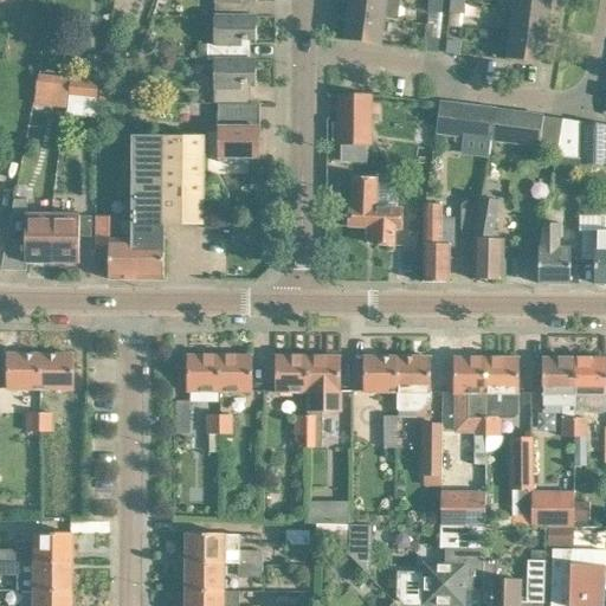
[(214,0),(214,15),(246,15),(246,0),(214,0)]
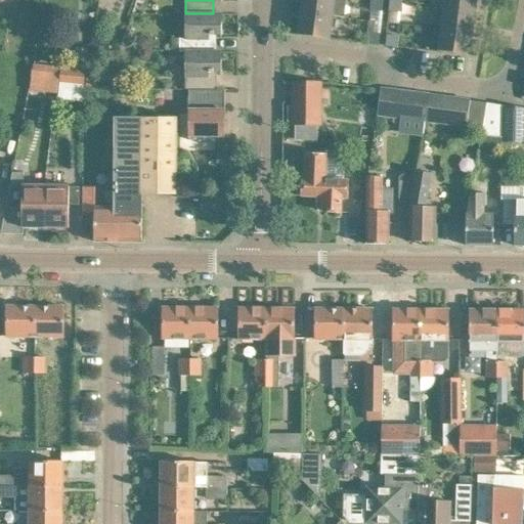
[(302,0),(301,12),(332,16),(334,0),(302,0)]
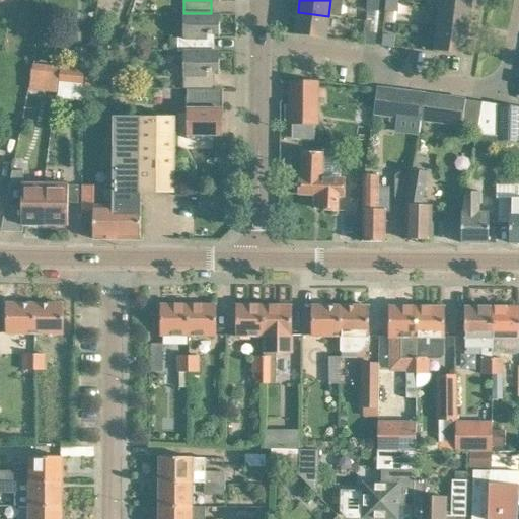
[(379,0),(375,0),(367,0),(367,10),(378,11),(379,0)]
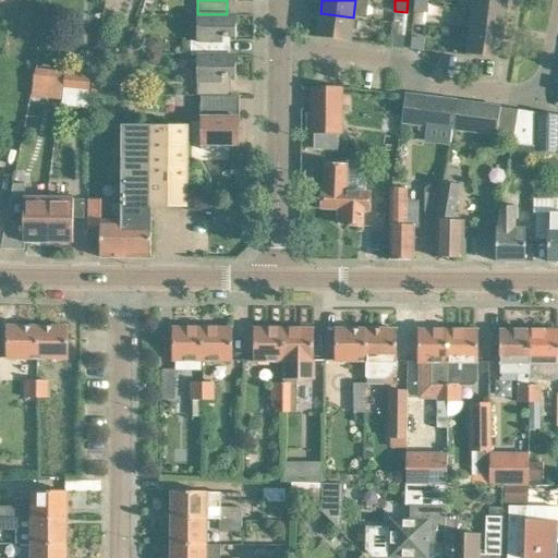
[(427,1),(417,0),(414,0),(413,12),(426,13),(427,1)]
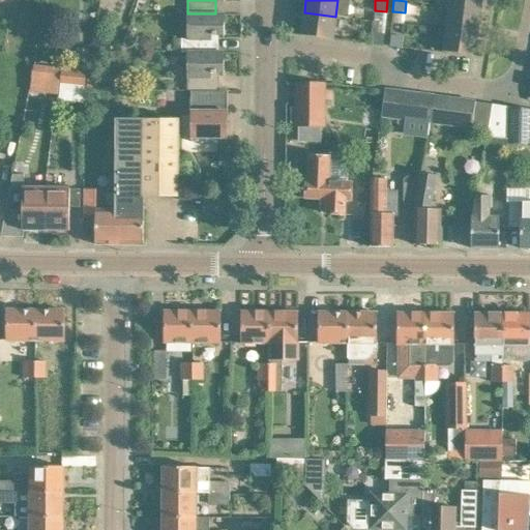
[(449,0),(449,6),(480,10),(481,0),(449,0)]
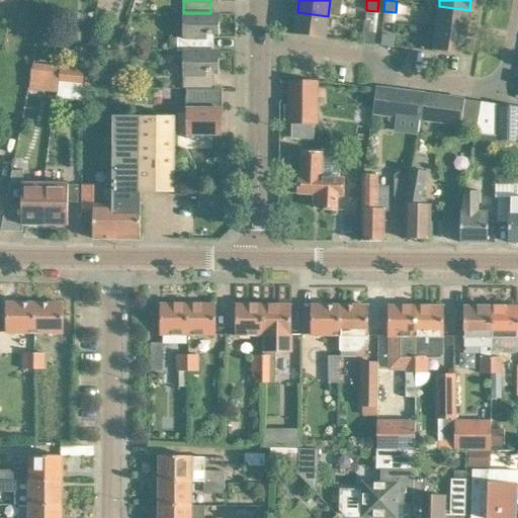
[(439,6),(436,28),(466,32),(469,10),(439,6)]
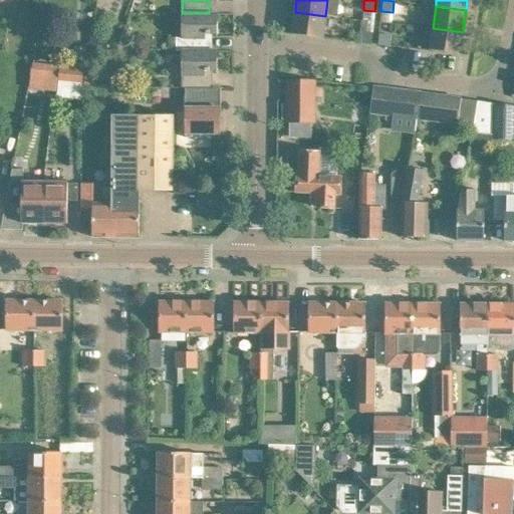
[(325,16),(295,12),(292,34),(323,38),(325,16)]
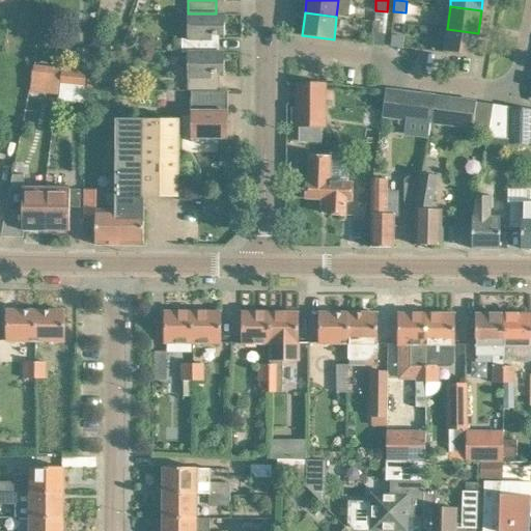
[(182,53),(188,53),(188,52),(216,52),(216,35),(224,35),(224,14),(216,14),(188,14),(188,39),(182,39),(182,53)]
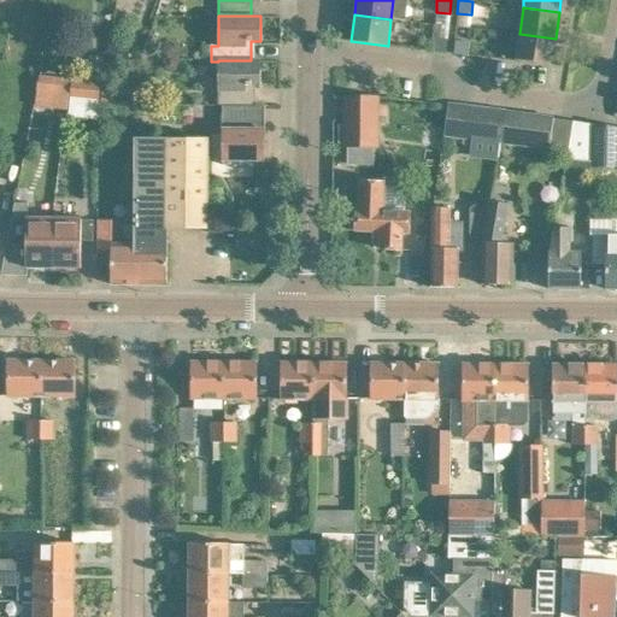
[(556,39),(519,34),(516,60),(553,65),(556,39)]
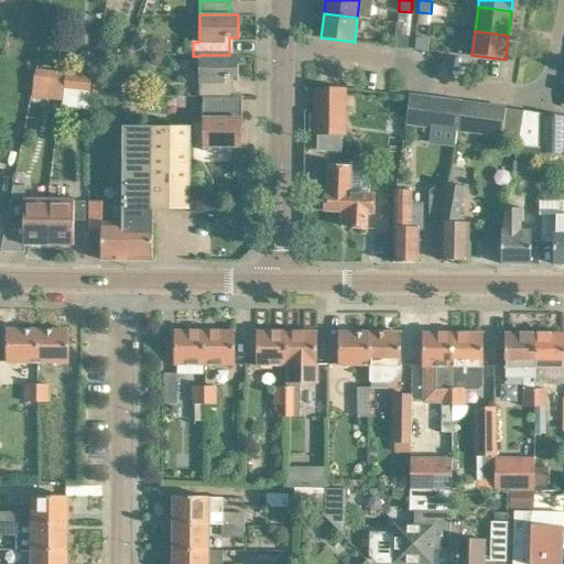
[(396,47),(408,49),(409,38),(397,35),(396,47)]
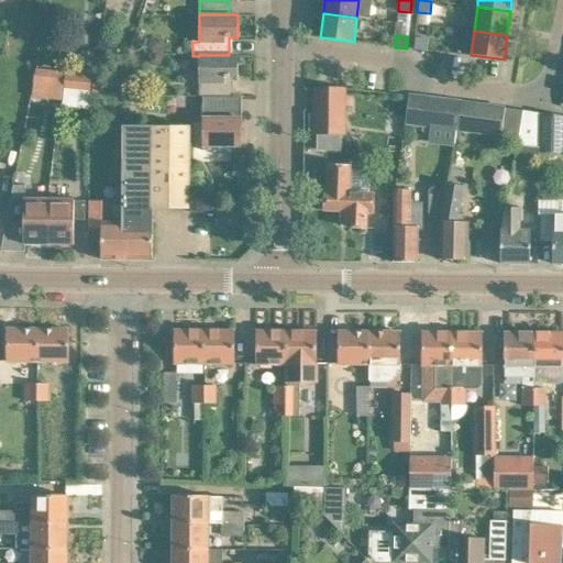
[(414,50),(424,51),(426,51),(428,40),(416,37),(414,50)]
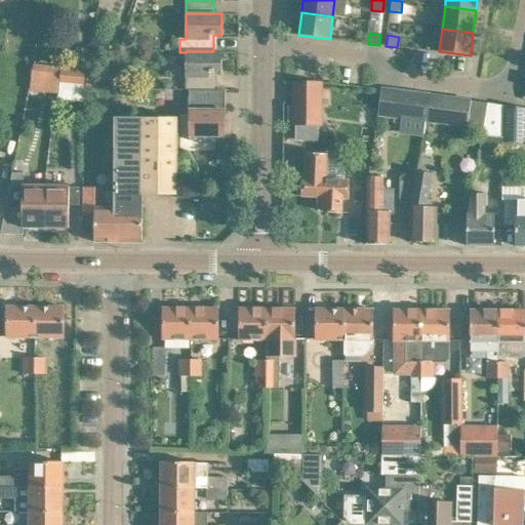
[(123,39),(120,48),(130,51),(133,42),(123,39)]
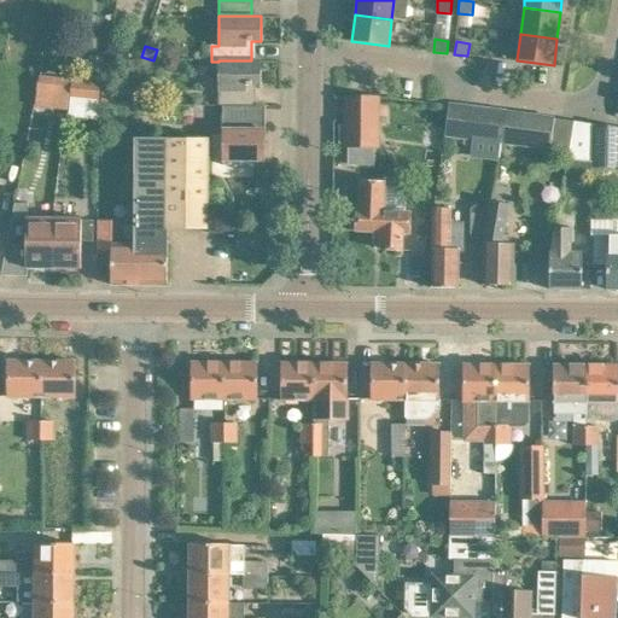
[(91,56),(87,79),(103,82),(106,59),(91,56)]
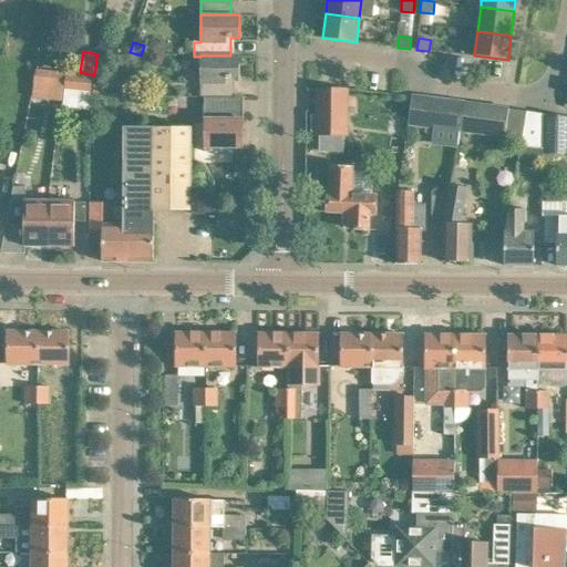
[(200,98),(204,98),(230,98),(230,96),(230,79),(239,79),(239,55),(230,55),(200,55),(200,57),(200,98)]
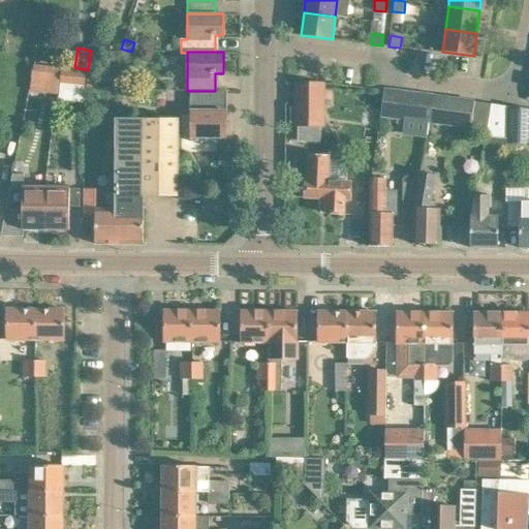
[(32,80),(59,83),(61,68),(34,65),(32,80)]
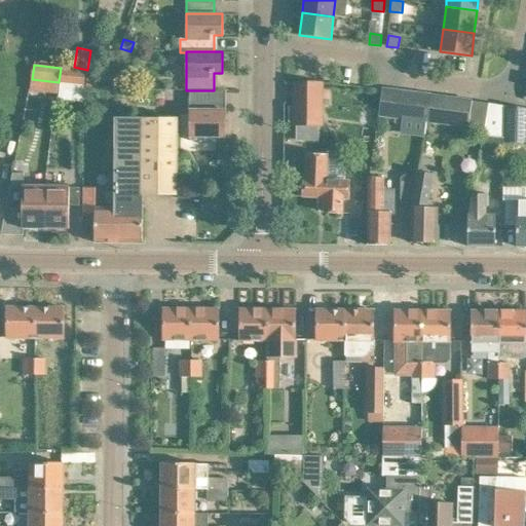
[(83,74),(63,71),(61,84),(82,86),(83,74)]
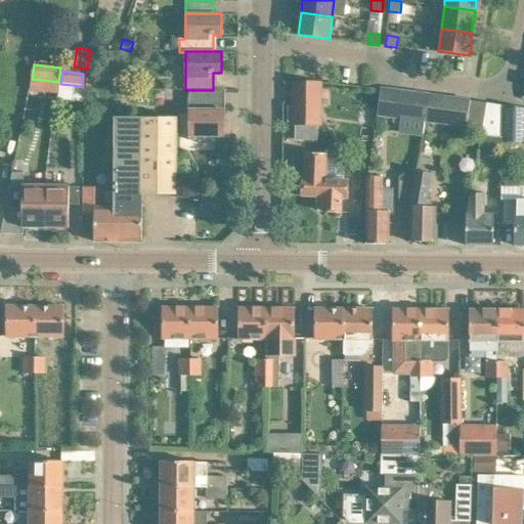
[(293,83),(292,125),(320,125),(320,83),(293,83)]
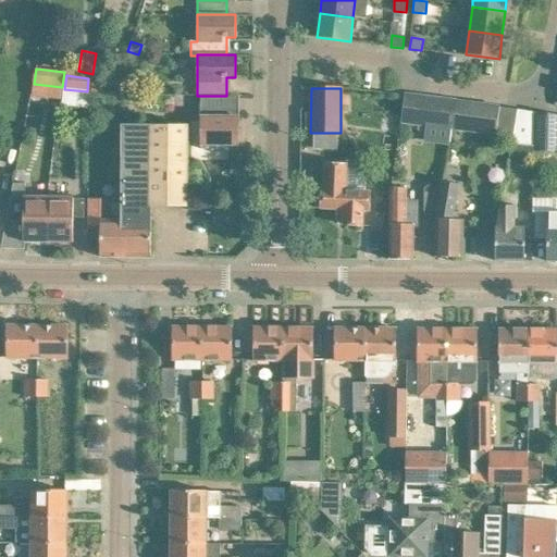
[(226,96),(200,96),(200,149),(202,149),(202,145),(236,145),(236,149),(238,149),(239,96),(230,96),(230,95),(226,95),(226,96)]
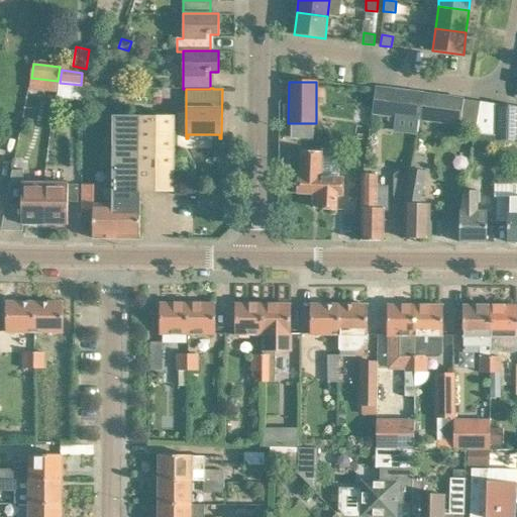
[(418,123),(423,95),(398,91),(376,89),(372,117),(418,123)]
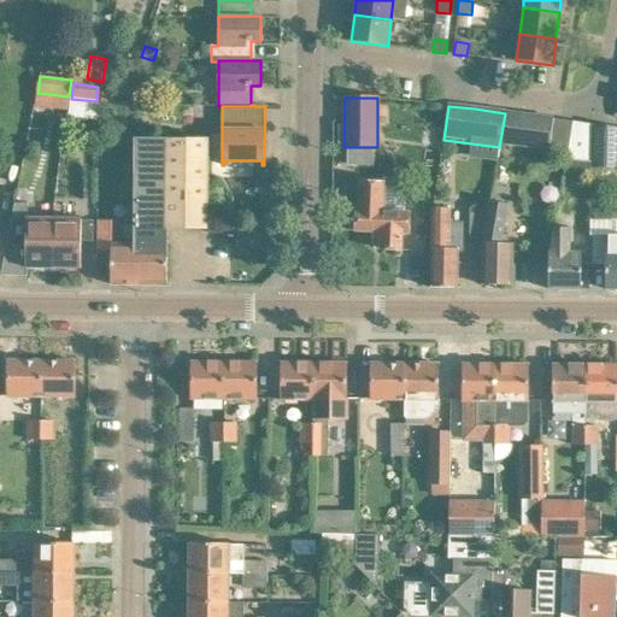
[(564,156),(569,121),(560,121),(505,113),(499,147),(551,154),(564,156)]
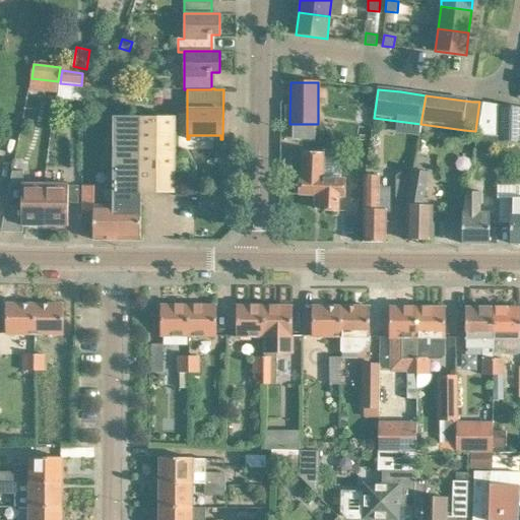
[(99,99),(84,99),(84,111),(99,111),(99,99)]
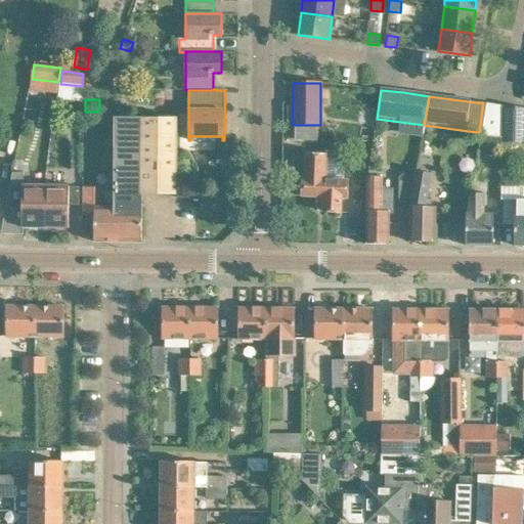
[(481,136),(500,139),(501,139),(503,105),(486,103),(481,136)]
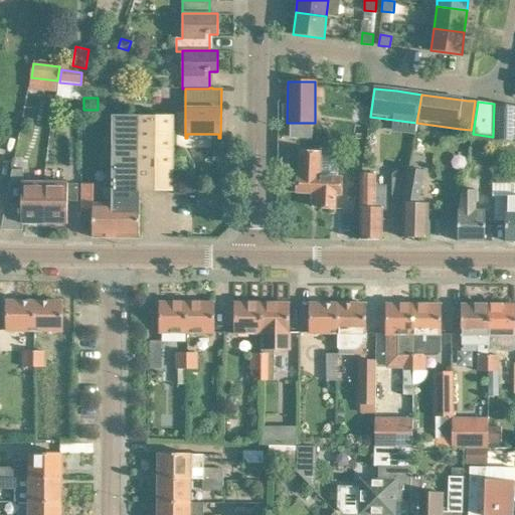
[(493,137),(492,137),(492,140),(514,140),(514,107),(505,106),(494,104),(493,137)]
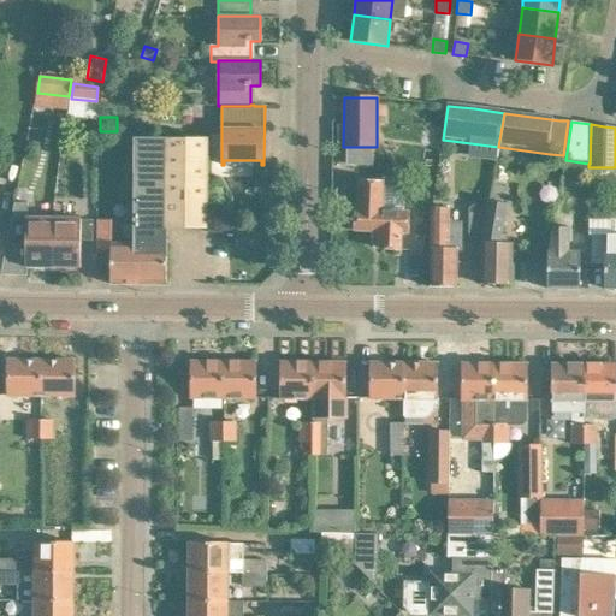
[(166,227),(167,140),(135,140),(134,243),(113,243),(113,220),(98,220),(98,252),(111,252),(111,284),(166,285),(166,227)]
